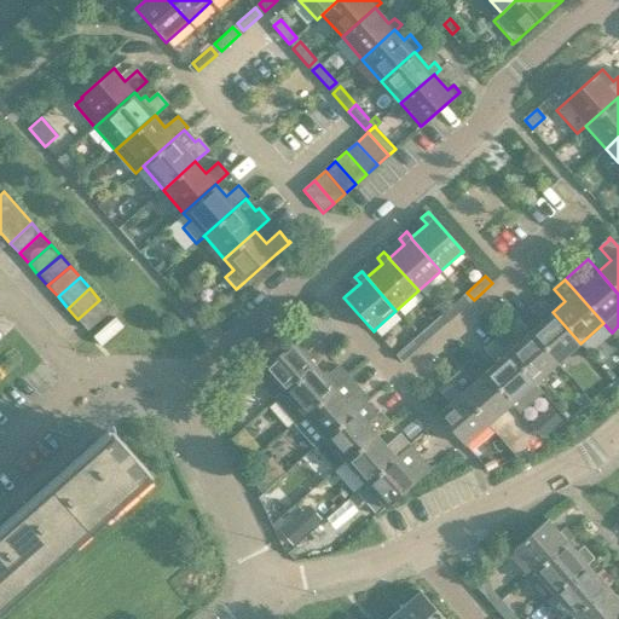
[(462,296),(445,312),(451,319),(469,304),(462,296)]
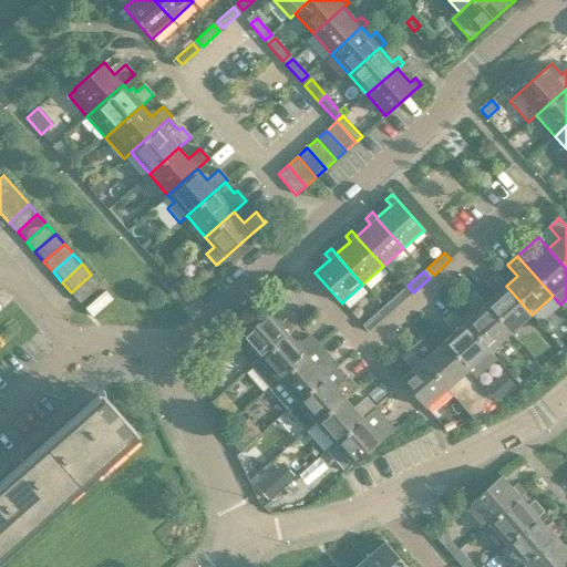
[(532,315),(506,286),(496,274),(486,282),(496,295),(485,305),(511,333),(532,315)]
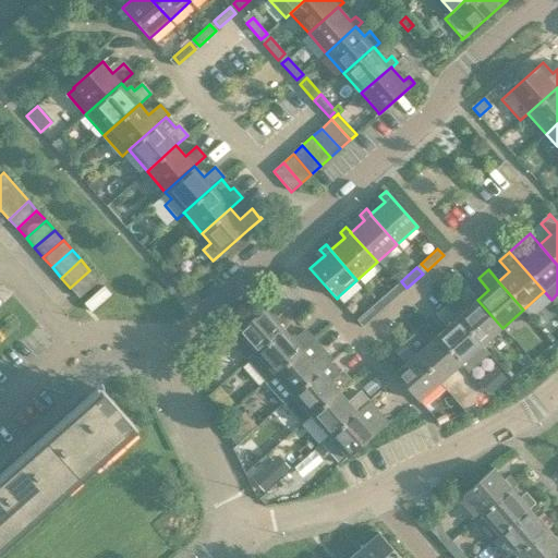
[(99,280),(89,270),(70,288),(79,298),(99,280)]
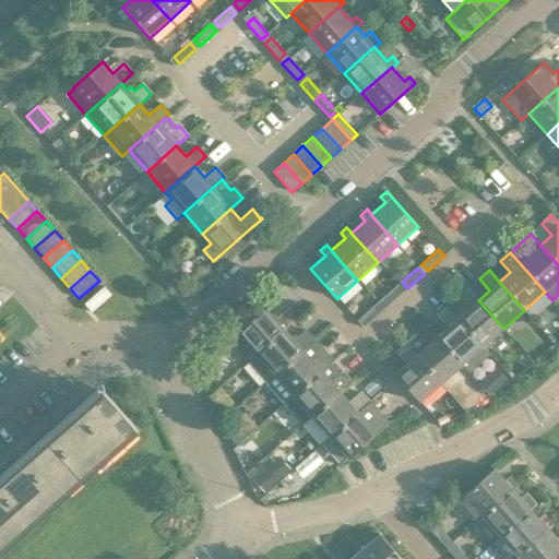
[(397,285),(381,300),(388,307),(403,292),(397,285)]
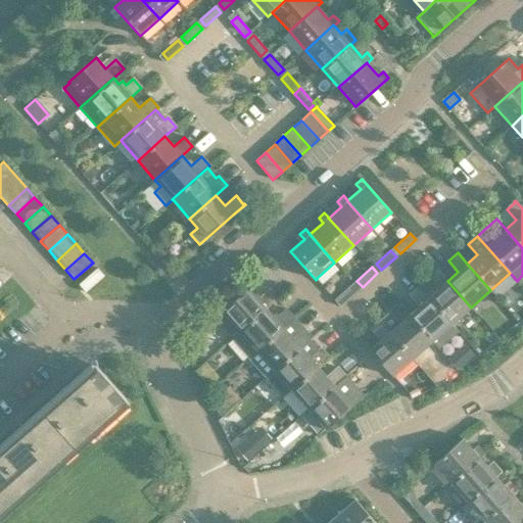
[(97,269),(92,273),(79,284),(85,292),(103,276),(97,269)]
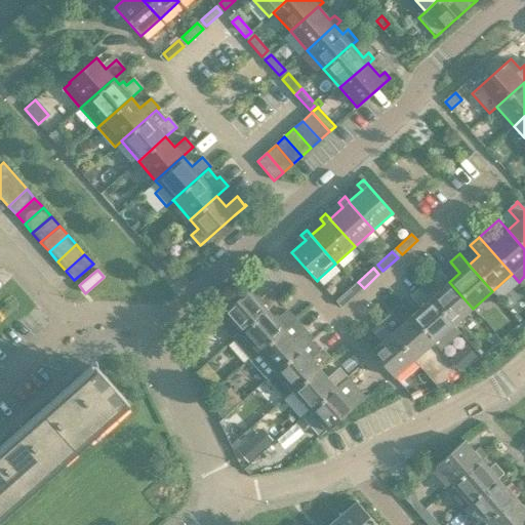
[(431,284),(422,291),(453,326),(454,326),(473,309),(449,282),(440,271),(431,279),(431,280),(431,284)]
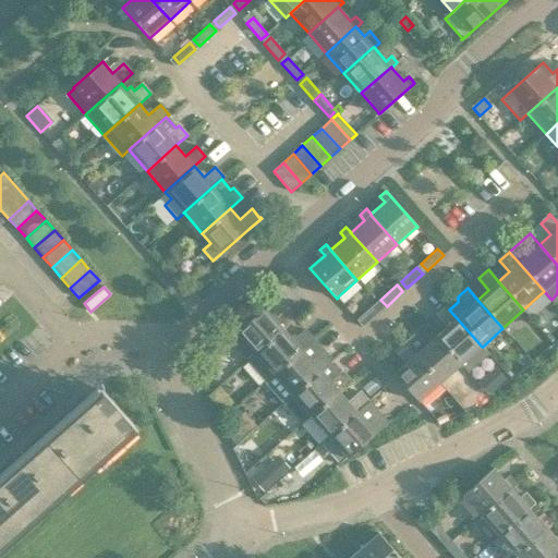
[(377,303),(361,317),(366,324),(383,310),(377,303)]
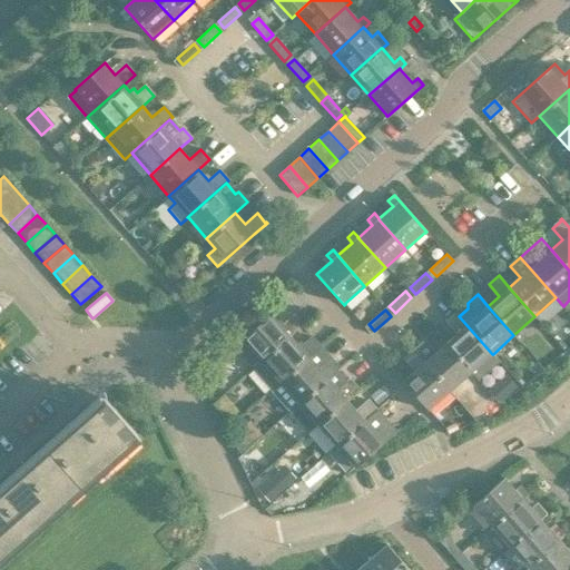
[(457,334),(445,343),(471,373),(479,381),(499,362),(500,363),(500,362),(493,354),(492,354),(459,316),(457,313),(446,322),(457,334)]
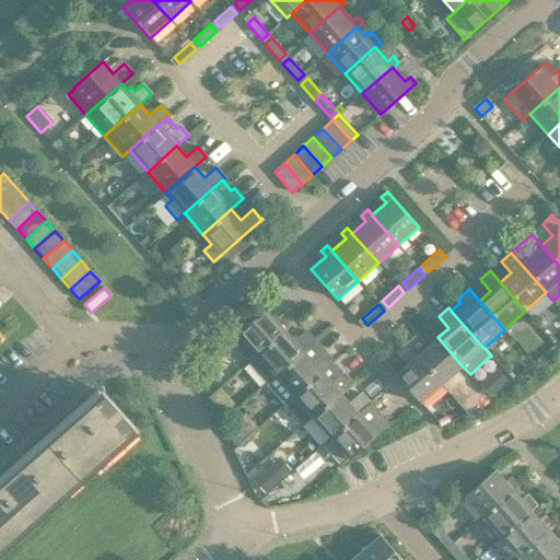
[(247,362),(248,363),(284,330),(296,319),(288,310),(276,319),(266,308),(237,334),(237,335),(229,341),(230,342),(248,362),(247,362)]
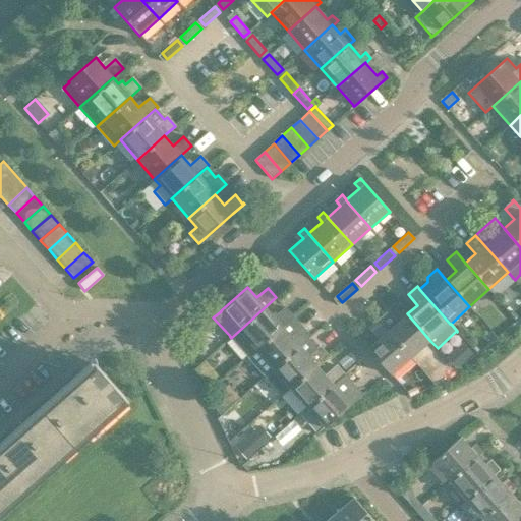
[(411,357),(430,341),(407,313),(398,303),(389,311),(398,322),(388,331),(411,357)]
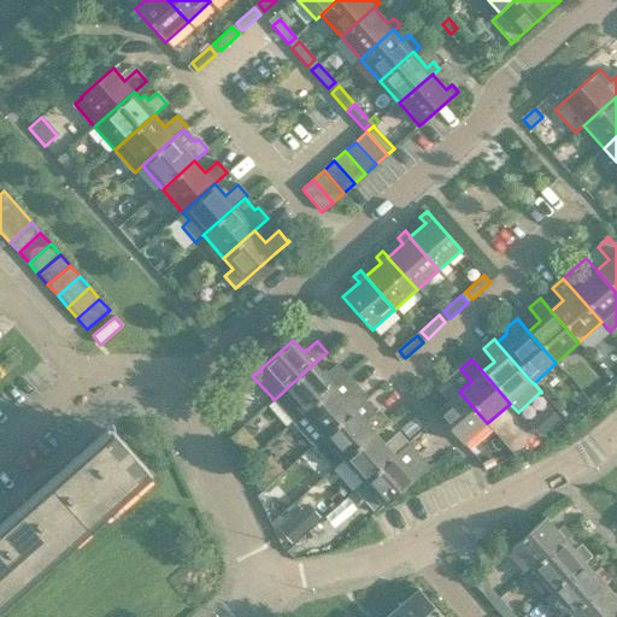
[(324,376),(313,364),(274,400),(293,422),(293,423),(344,378),(347,375),(338,364),(324,376)]
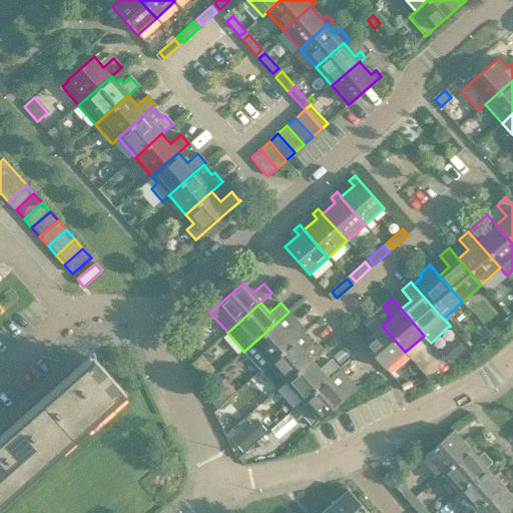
[(286,315),(243,352),(244,352),(261,370),(261,371),(303,334),(306,331),(297,322),(289,312),(288,313),(286,315)]
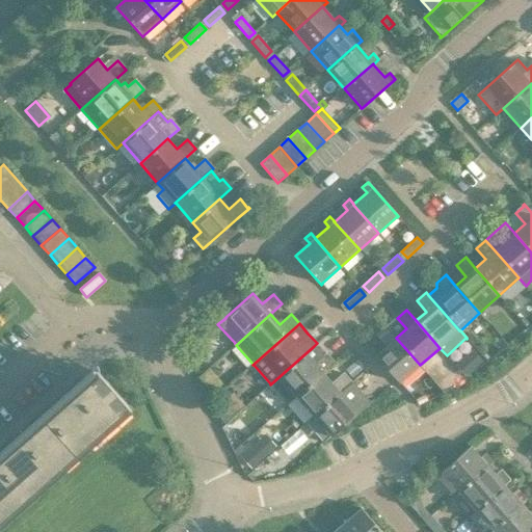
[(400,383),(420,365),(396,338),(387,327),(377,336),(387,346),(375,355),(400,383)]
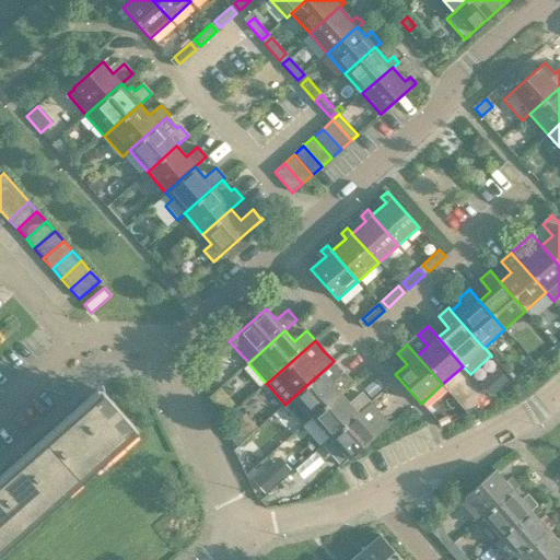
[(339,375),(330,364),(284,405),(303,426),(311,418),(340,393),(351,383),(342,372),(339,375)]
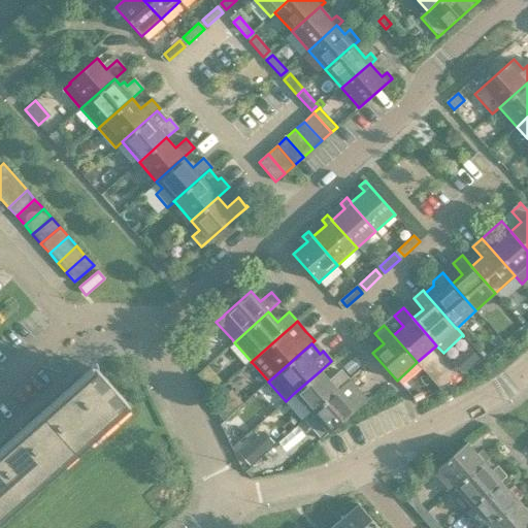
[(459,356),(452,362),(462,373),(468,367),(459,356)]
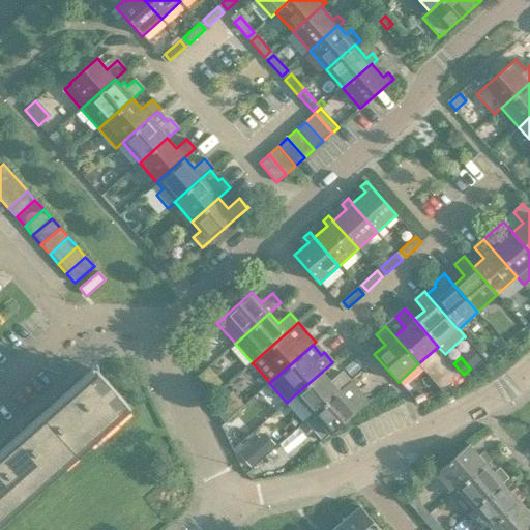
[(356,358),(344,369),(351,376),(362,365),(356,358)]
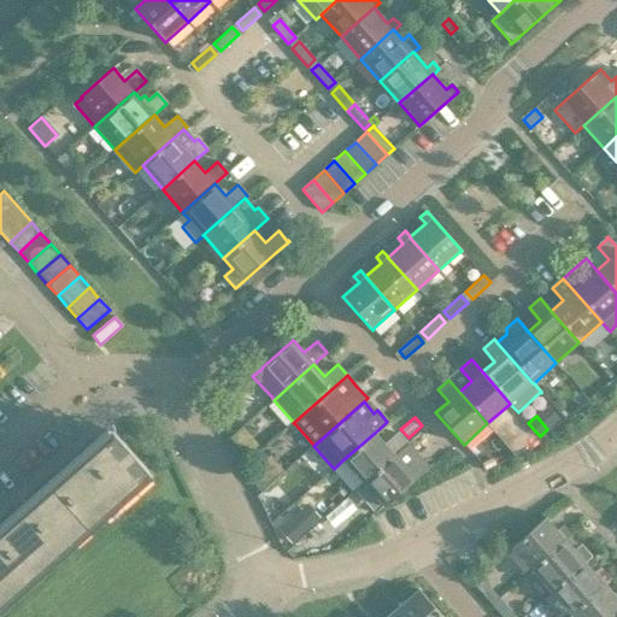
[(112,434),(0,533),(0,599),(146,471),(147,472),(148,471),(113,432),(112,433),(112,434)]
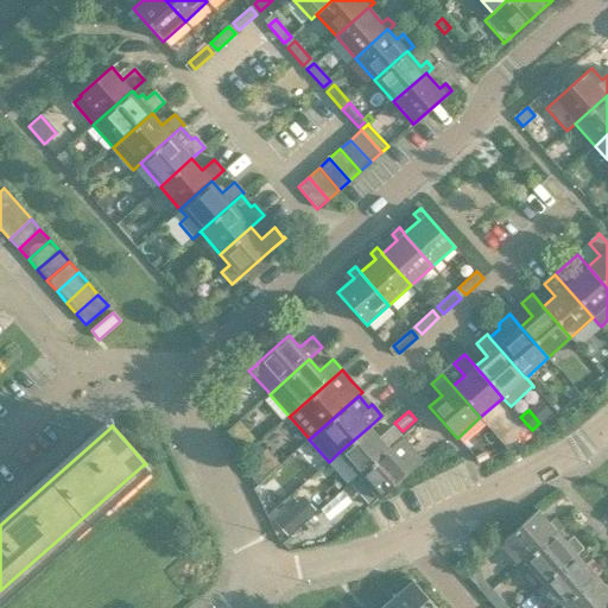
[(358,476),(390,449),(401,438),(392,426),(380,438),(369,426),(337,454),(358,476)]
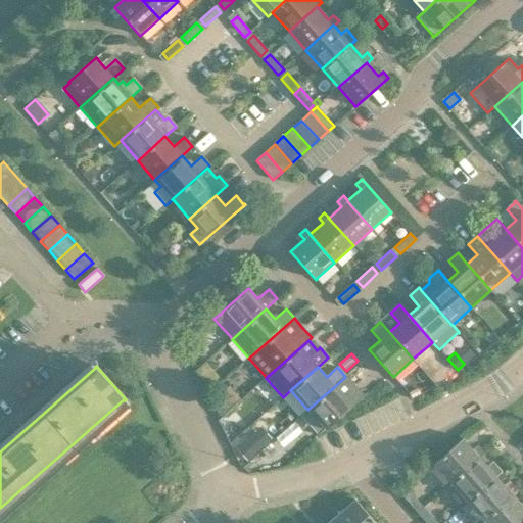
[(209,386),(218,378),(210,371),(202,379),(209,386)]
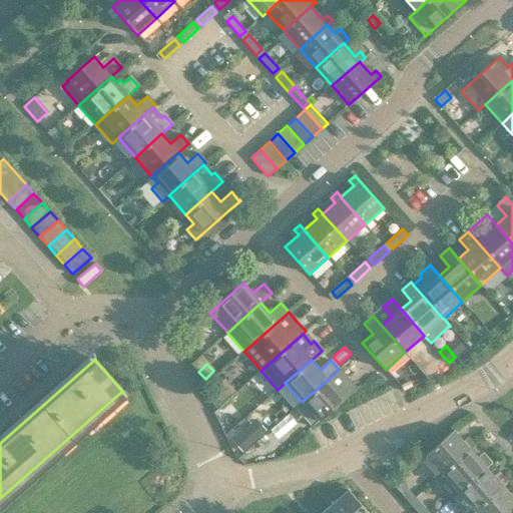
[(329,379),(302,402),(319,420),(319,421),(346,398),(357,388),(356,388),(356,387),(355,388),(348,379),(339,370),(329,379)]
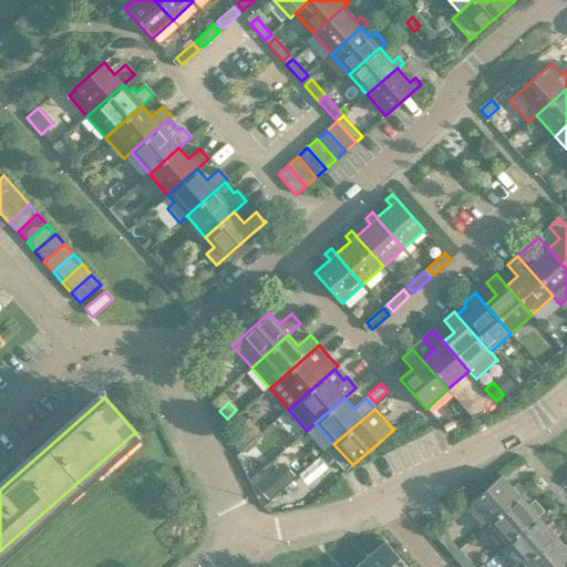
[(269,475),(257,486),(267,498),(280,487),(269,475)]
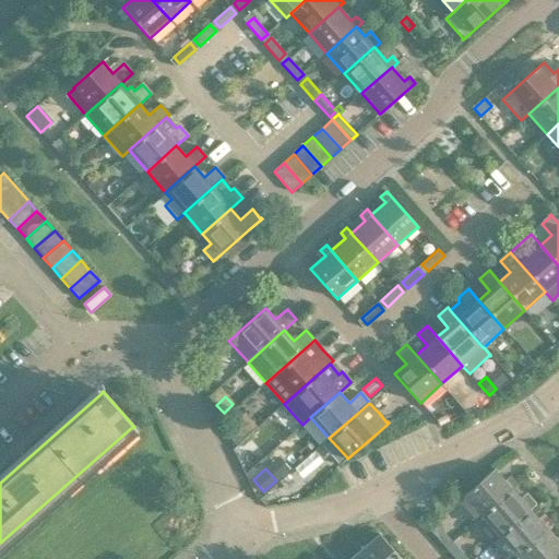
[(464,497),(482,516),(512,489),(513,490),(519,485),(513,478),(508,484),(495,470),(496,470),(495,468),(463,497),(464,497)]
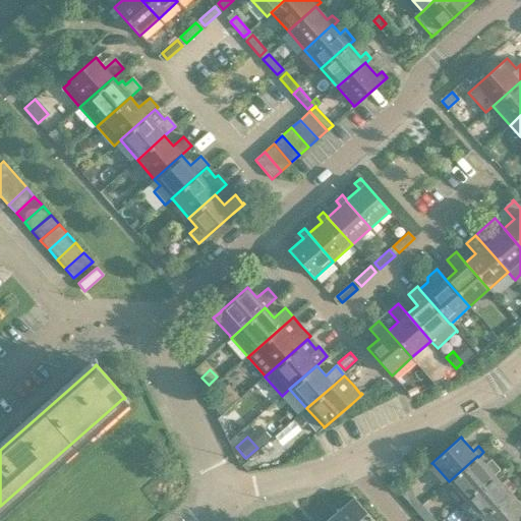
[(477,456),(449,481),(465,501),(495,475),(500,471),(495,465),(489,469),(478,457),(477,456)]
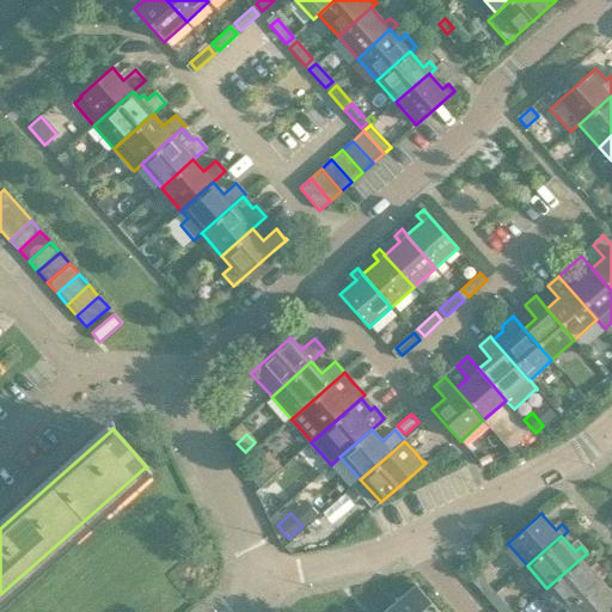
[(546,588),(565,610),(600,580),(606,575),(600,568),(594,574),(581,558),(546,588)]
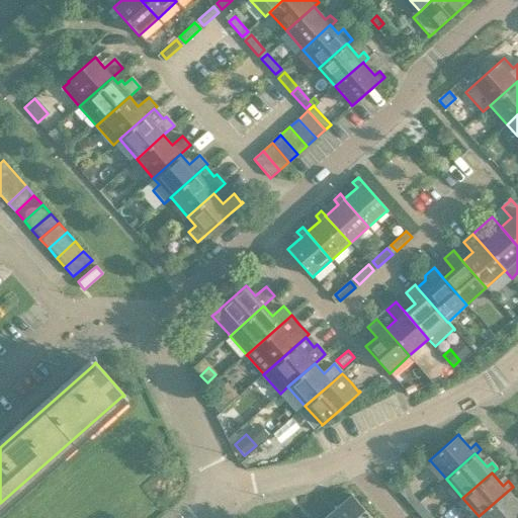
[(406,488),(400,493),(413,508),(419,503),(406,488)]
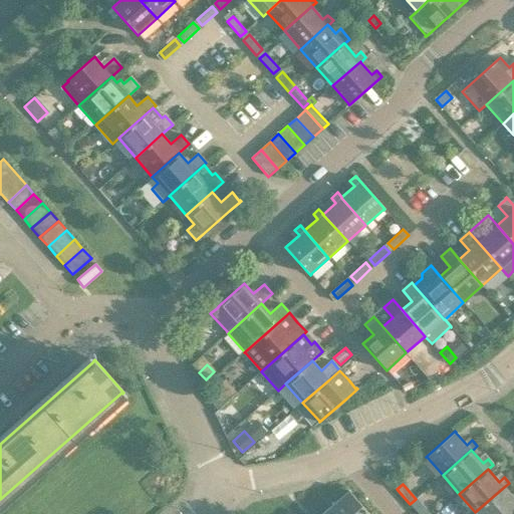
[(504,487),(475,512),(477,513),(509,513),(513,510),(513,498),(504,487)]
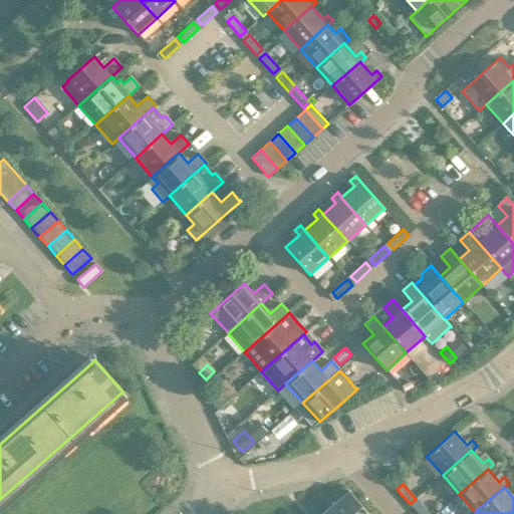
[(329,508),(334,513),(368,513),(348,491),(347,492),(335,503),(330,498),(324,503),(329,508)]
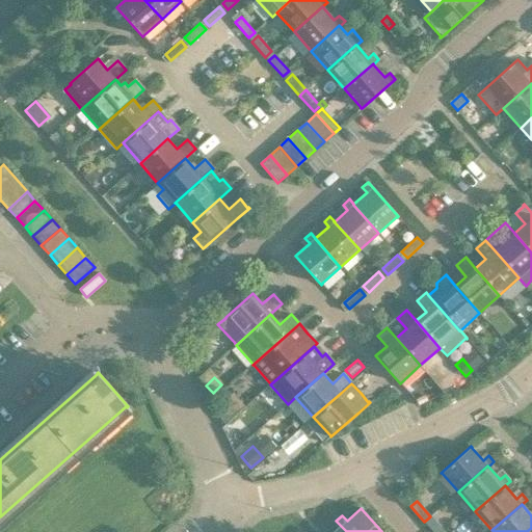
[(444,531),(433,520),(428,526),(433,531),(444,531)]
